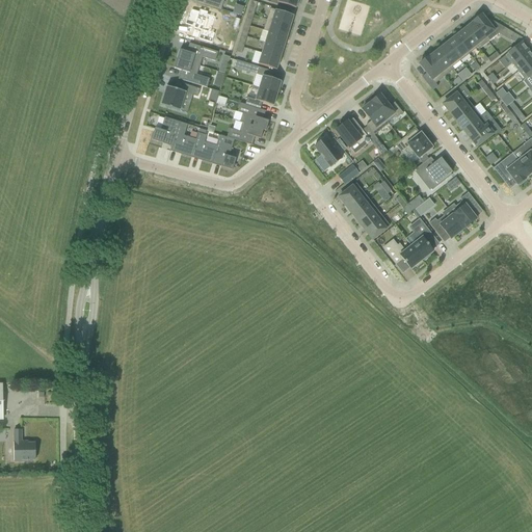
[(204,0),(203,4),(220,10),(222,0),(204,0)]
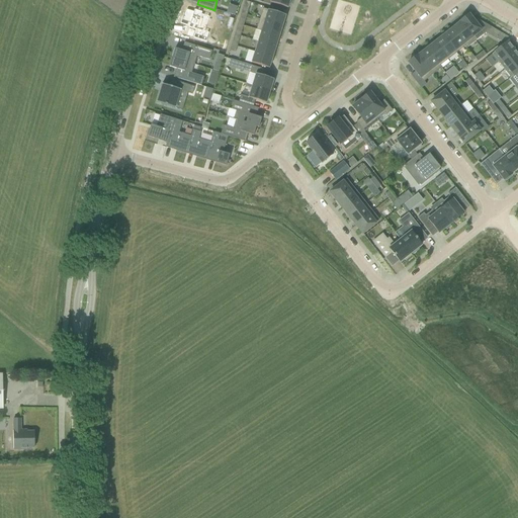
[(289,0),(270,0),(270,3),(281,7),(282,7),(282,6),(285,7),(284,7),(287,8),(289,0)]
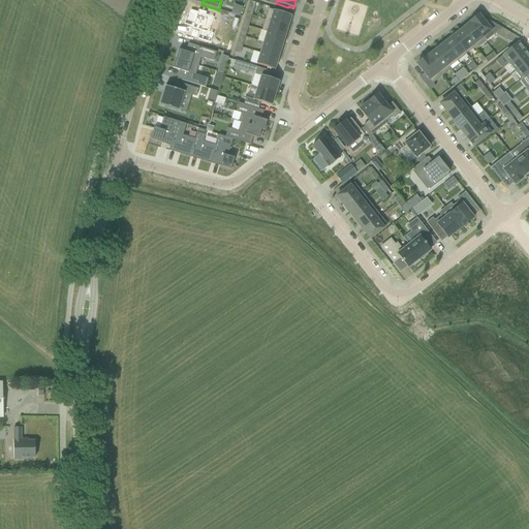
[(255,3),(250,1),(246,13),(251,16),(255,3)]
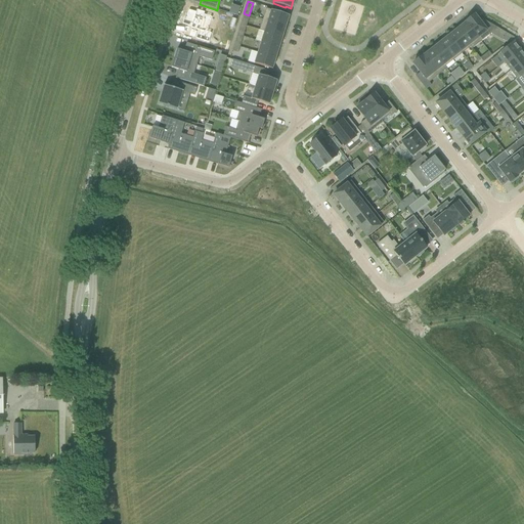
[(231,14),(237,16),(239,8),(233,6),(231,14)]
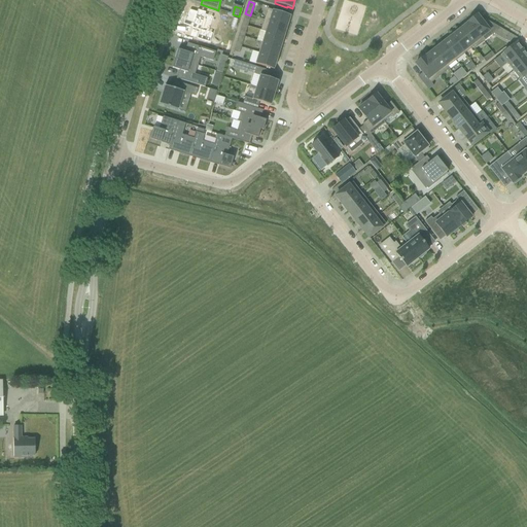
[(187,10),(183,25),(191,27),(191,28),(199,31),(197,39),(209,43),(212,34),(208,32),(213,18),(204,14),(205,12),(197,9),(197,12),(189,10),(187,10)]
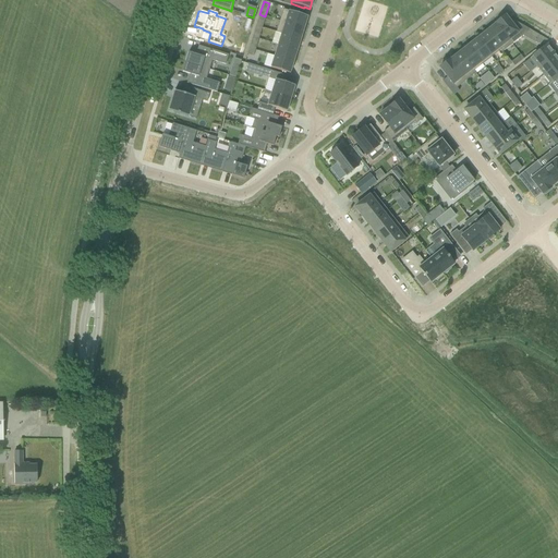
[(282,10),(279,21),(304,28),(307,17),(304,16),(282,10)]
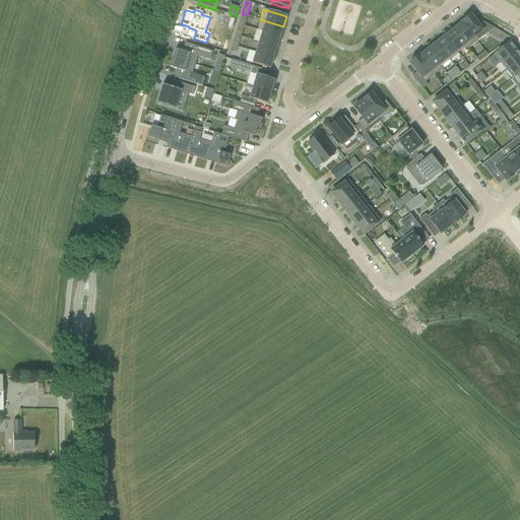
[(461,22),(462,22),(476,42),(485,35),(493,28),(494,28),(477,18),(474,20),(470,15),(461,22)]
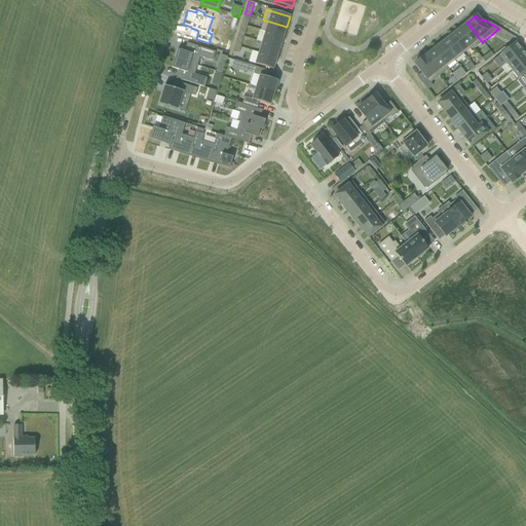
[(265,32),(283,38),(287,27),(263,20),(260,30),(265,32)]
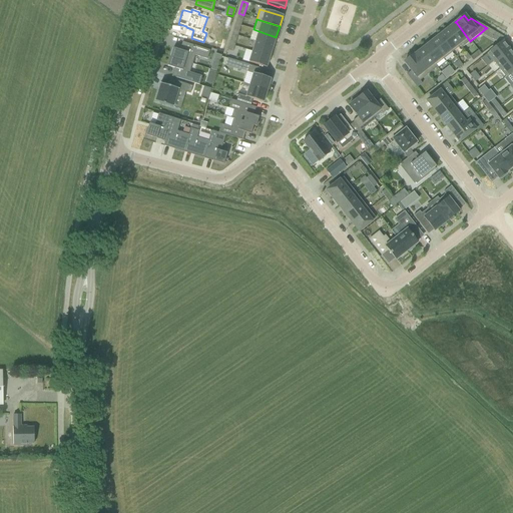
[(455,22),(447,29),(460,46),(462,48),(470,41),(456,22),(455,22)]
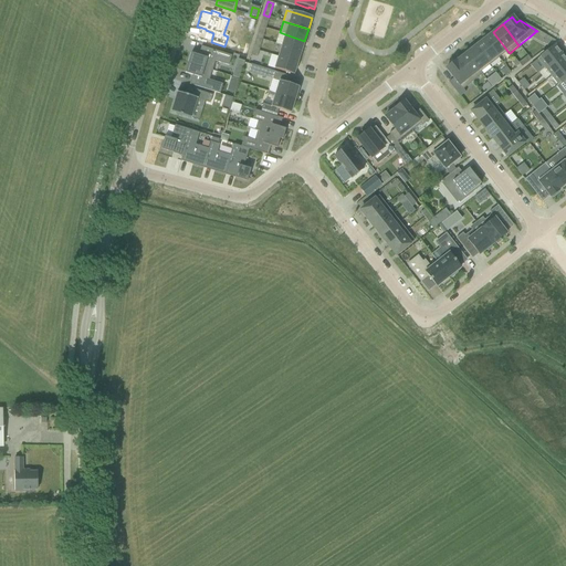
[(493,32),(484,39),(499,58),(507,51),(493,32)]
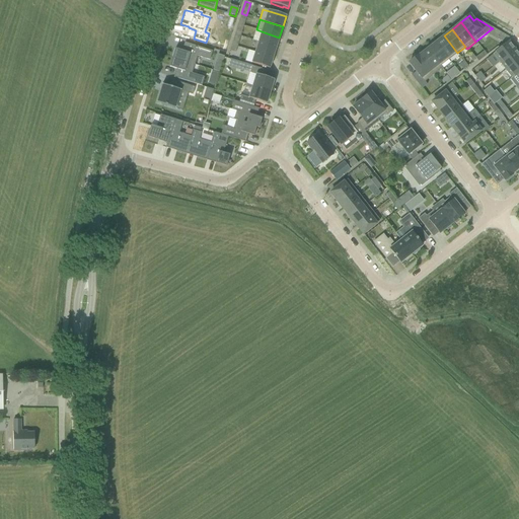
[(276,48),(279,38),(262,31),(257,42),(276,48)]
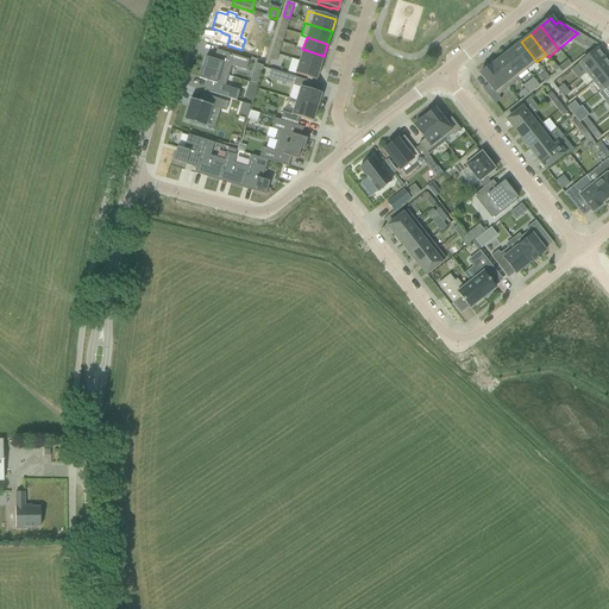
[(588,38),(583,46),(584,46),(590,50),(597,44),(594,42),(588,38)]
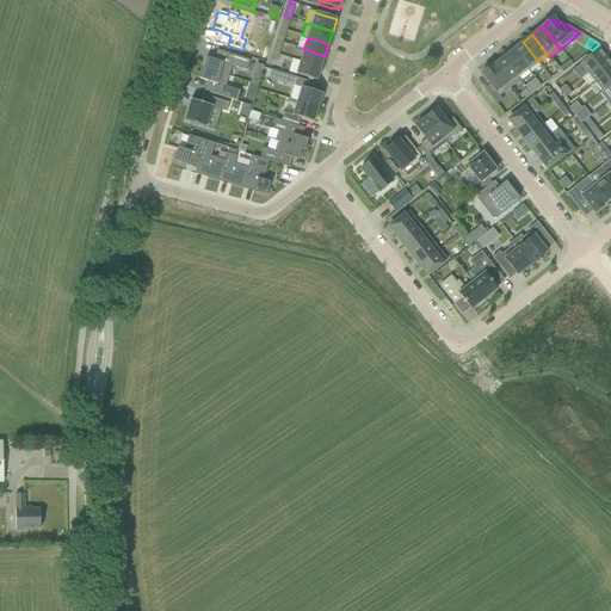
[(512,50),(528,71),(538,62),(523,42),(512,50)]
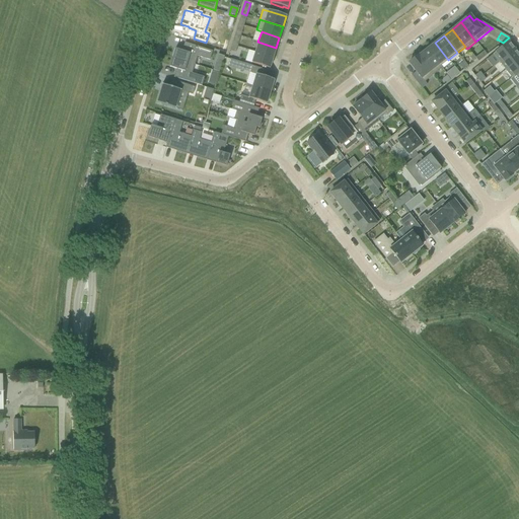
[(173,49),(170,58),(191,64),(194,56),(206,59),(209,51),(181,42),(179,51),(173,49)]
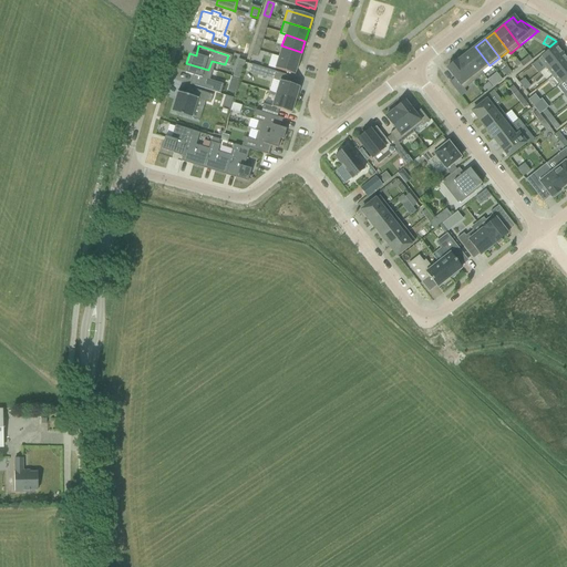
[(298,63),(301,52),(281,45),(278,58),(298,63)]
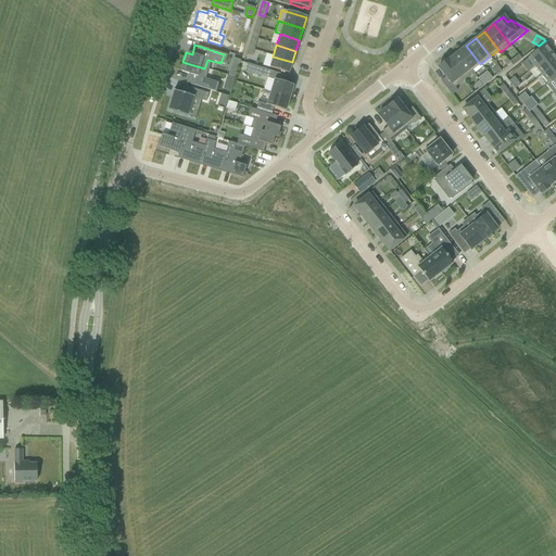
[(544,45),(528,59),(534,67),(552,53),(544,45)]
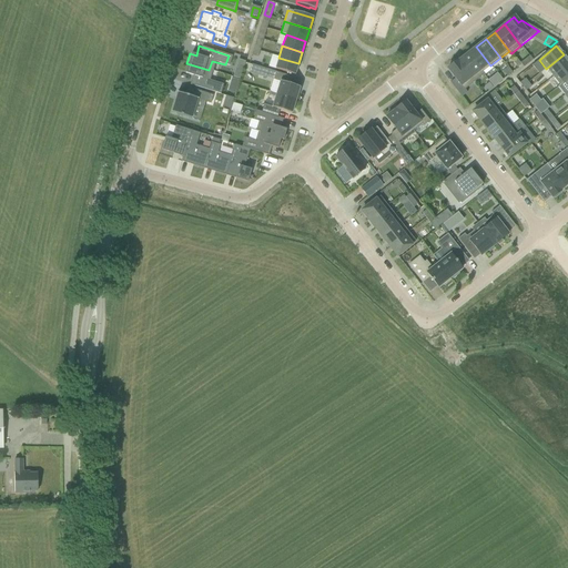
[(476,47),(467,54),(482,73),(482,72),(490,66),(476,47)]
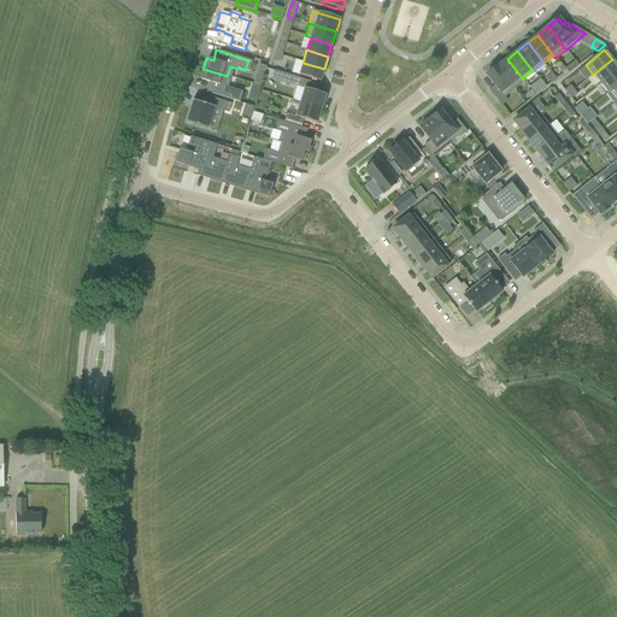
[(507,59),(498,66),(497,66),(515,89),(526,81),(523,78),(523,80),(507,59)]
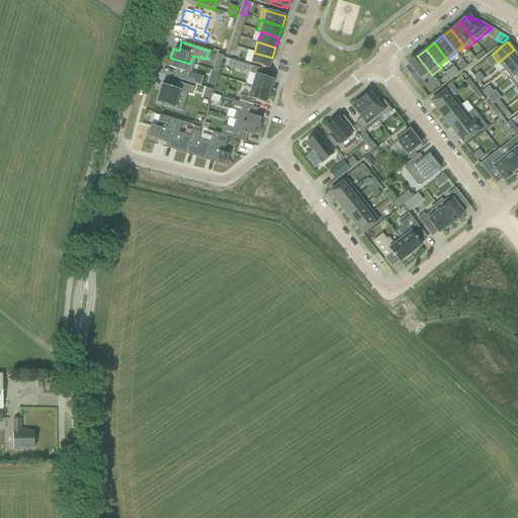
[(517,55),(514,50),(498,63),(504,70),(517,59),(517,55)]
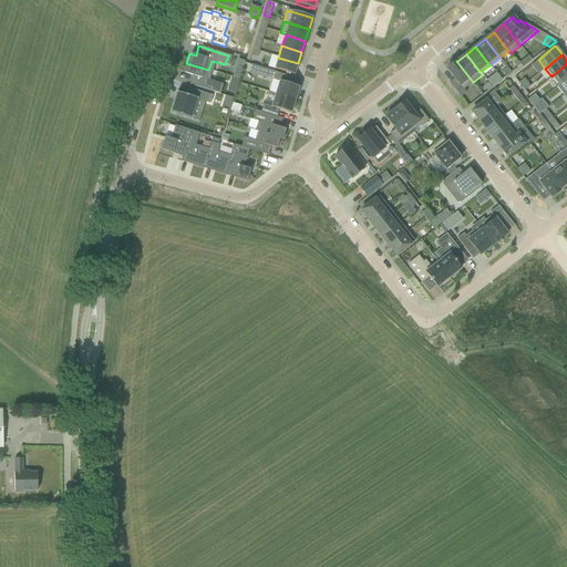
[(521,65),(523,68),(532,60),(528,55),(519,63),(521,65)]
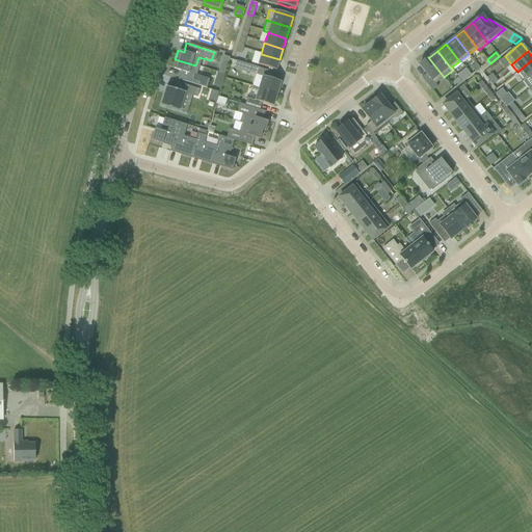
[(280,59),(261,54),(258,64),(276,71),(280,59)]
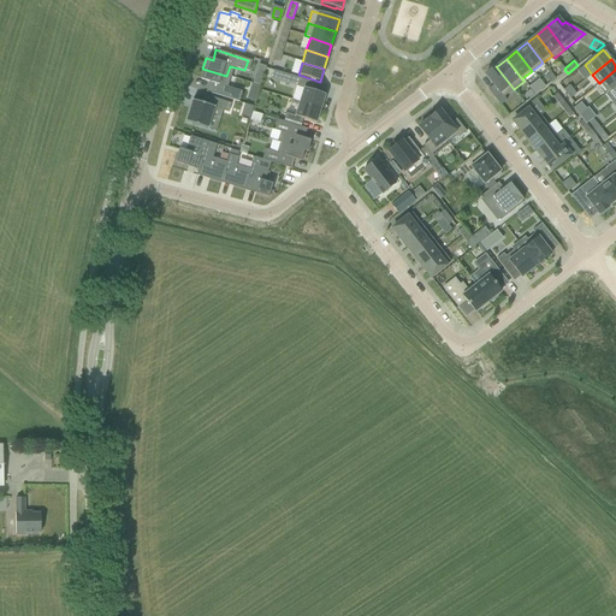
[(514,89),(496,66),(485,75),(493,86),(487,90),(501,106),(505,101),(503,98),(514,89)]
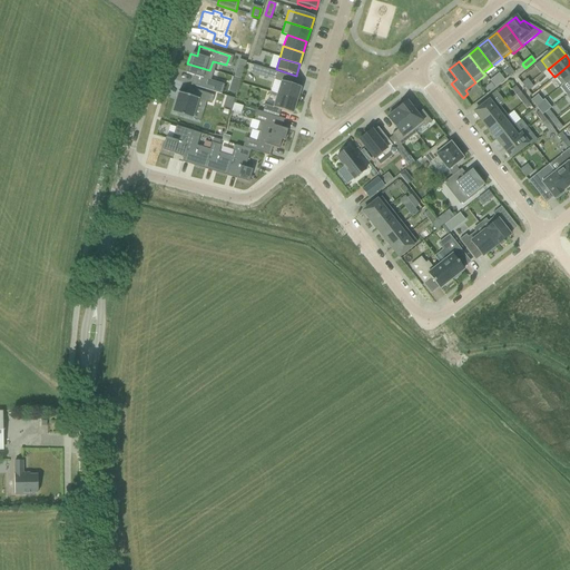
[(187,64),(184,72),(190,75),(188,85),(224,96),(227,86),(207,79),(209,70),(187,64)]
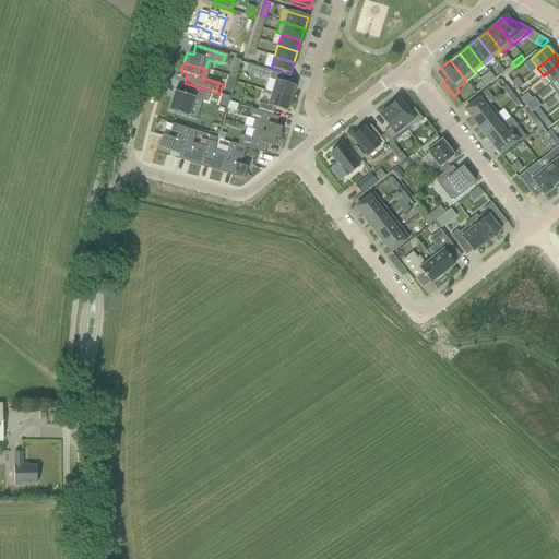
[(248,63),(245,72),(261,76),(261,75),(263,68),(248,63)]
